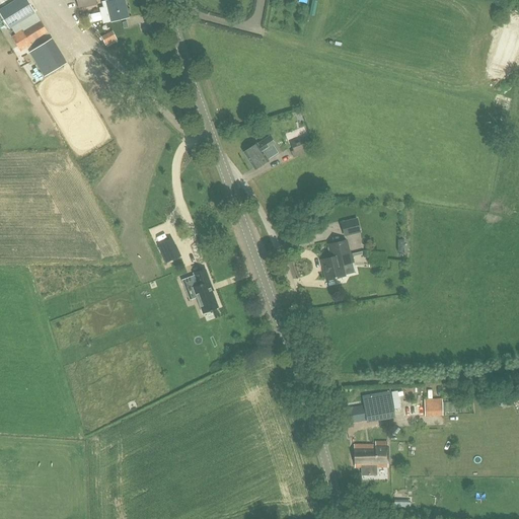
[(16,0),(0,10),(0,12),(9,28),(11,27),(35,12),(27,0),(16,0)]
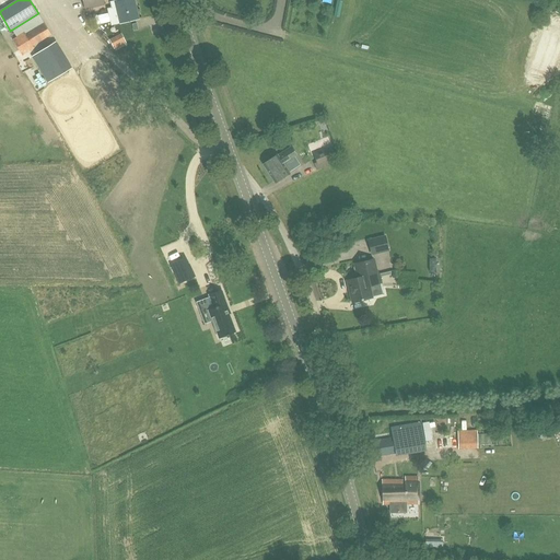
[(120,23),(139,19),(133,0),(117,0),(116,0),(120,23)]
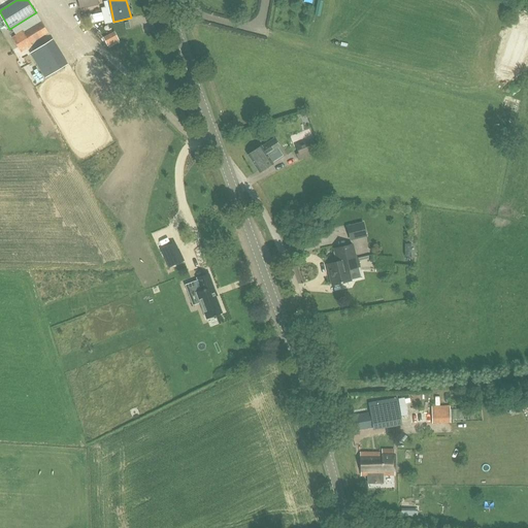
[(36,12),(11,28),(15,35),(24,31),(25,33),(41,22),(39,19),(36,12)]
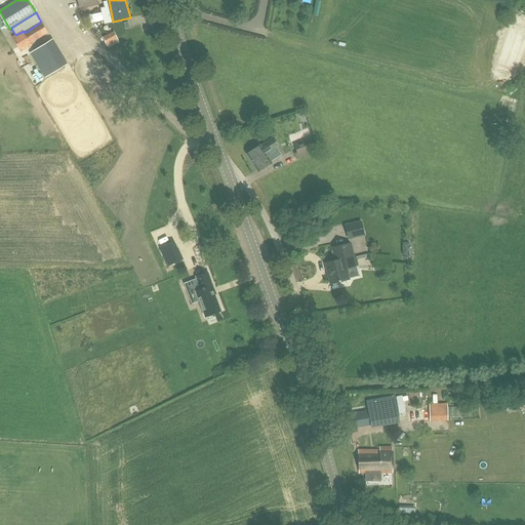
[(31,43),(48,32),(42,22),(41,22),(25,33),(24,31),(15,35),(12,37),(21,51),(32,45),(31,43)]
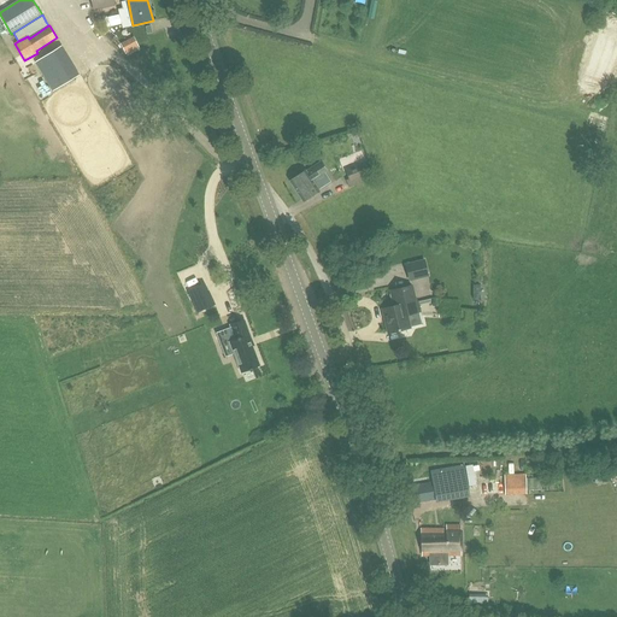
[(117,37),(109,30),(105,35),(112,42),(117,37)]
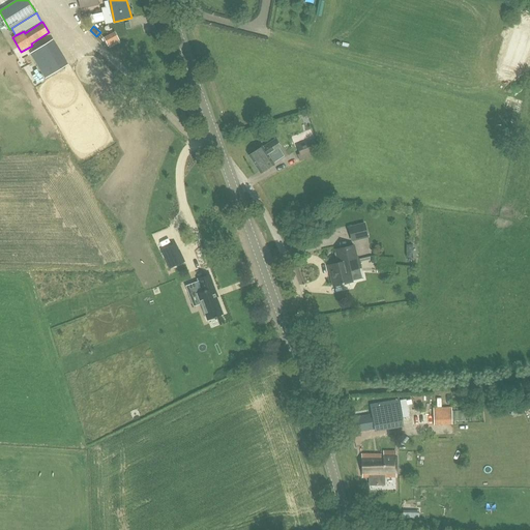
[(108,47),(119,40),(115,32),(104,38),(108,47)]
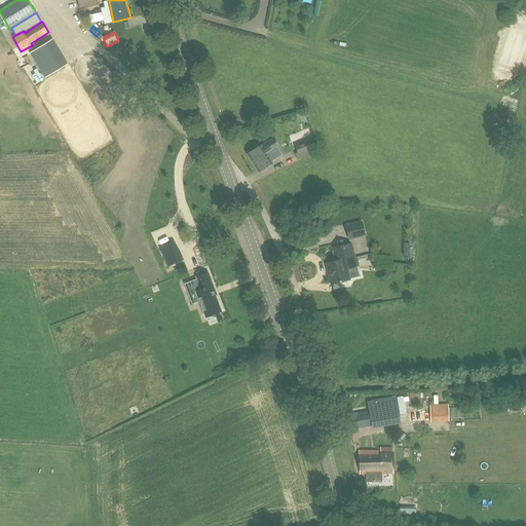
[(45,77),(63,67),(47,42),(30,52),(45,77)]
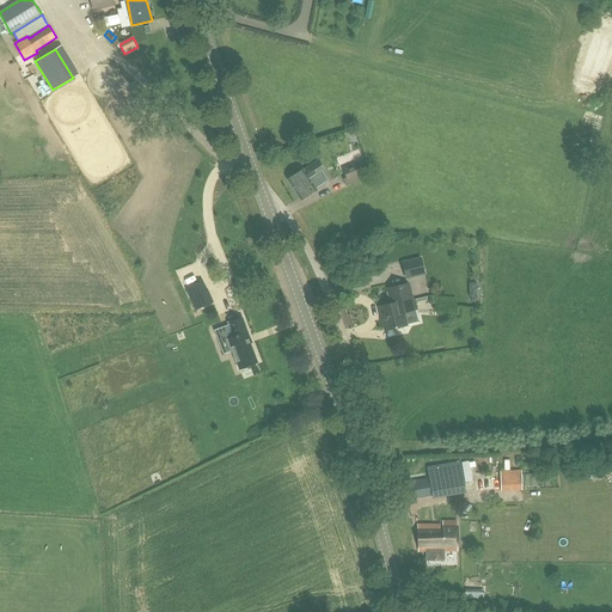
[(357,175),(367,172),(363,161),(343,169),(347,178),(347,179),(357,175)]
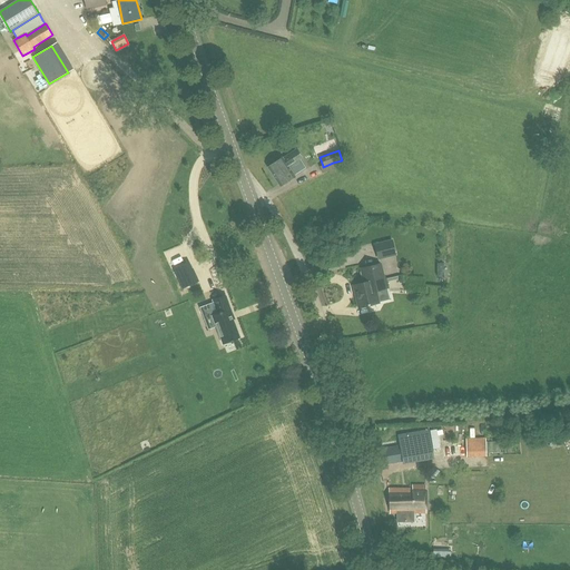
[(303,158),(297,151),(291,155),(290,154),(283,158),(268,167),(281,186),(295,177),(288,167),(303,158)]
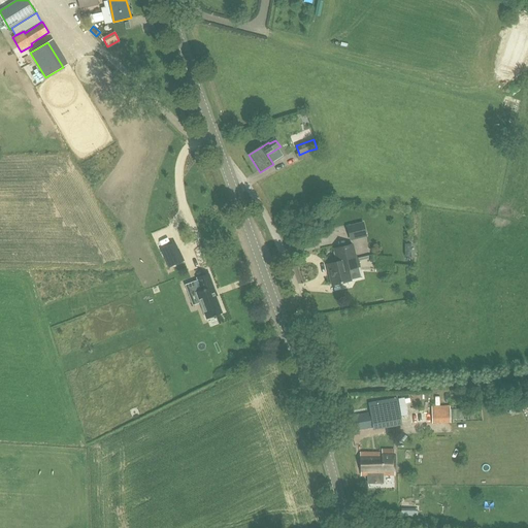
[(351,239),(366,235),(363,223),(348,227),(351,239)]
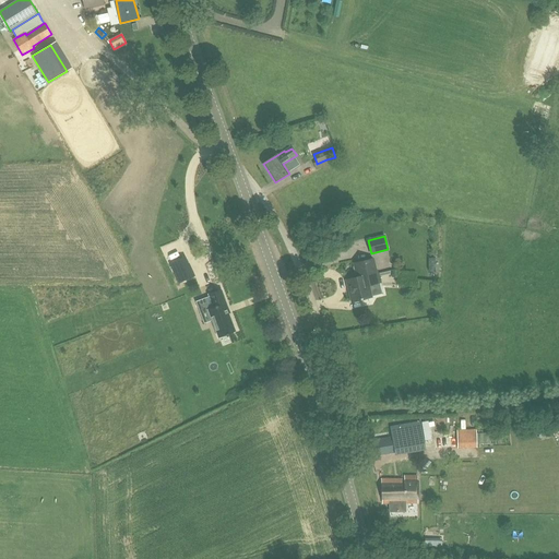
[(179,282),(193,275),(185,257),(170,263),(179,282)]
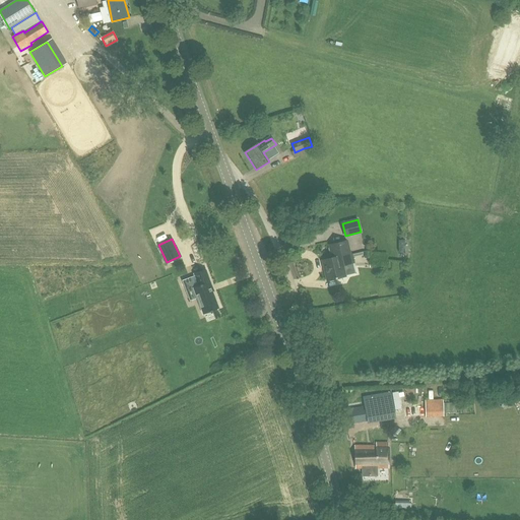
[(350,255),(347,241),(330,245),(330,246),(329,248),(330,252),(332,254),(333,258),(323,260),(328,280),(345,276),(342,265),(354,262),(352,254),(350,255)]
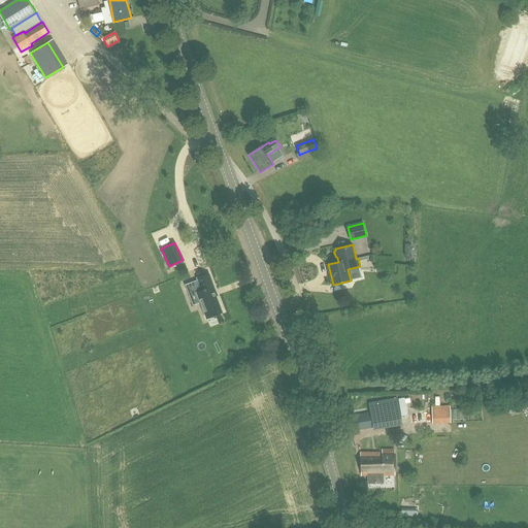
[(393,272),(393,261),(376,260),(376,271),(393,272)]
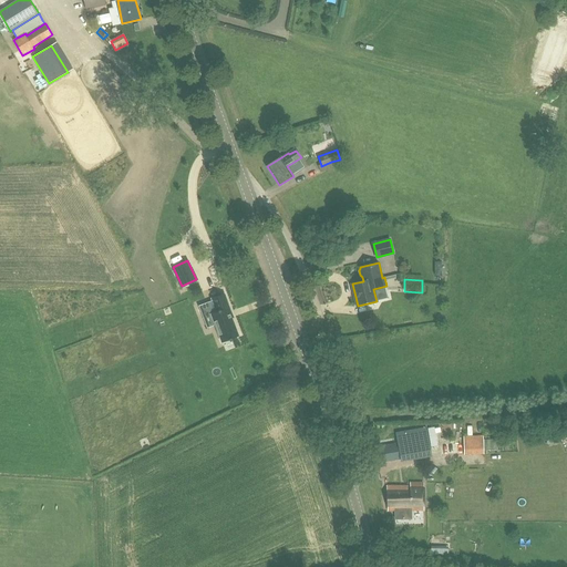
[(238,336),(229,312),(232,311),(224,294),(212,299),(213,300),(198,306),(202,313),(205,312),(205,313),(207,312),(207,311),(210,310),(213,313),(212,315),(222,342),(229,339),(229,340),(232,339),(232,338),(238,336)]
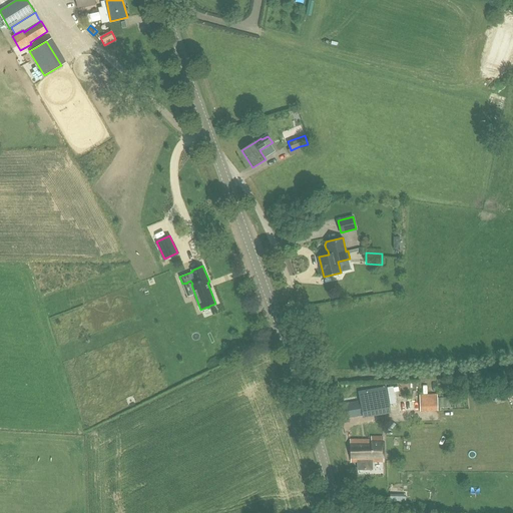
[(240,292),(239,286),(236,287),(234,281),(220,285),(223,296),(240,292)]
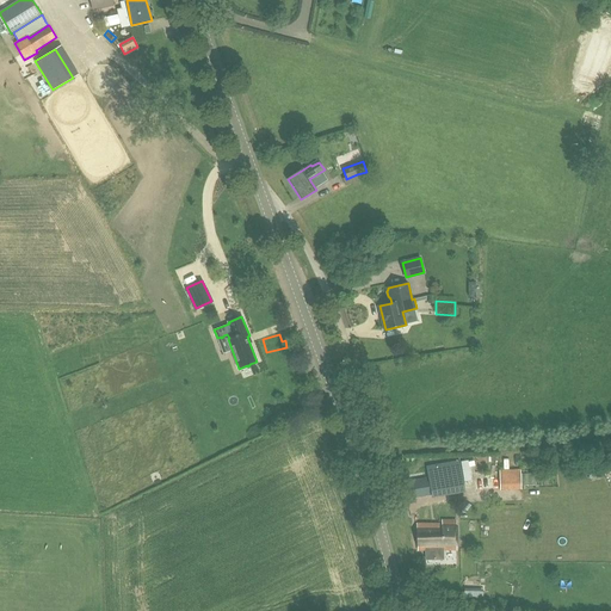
[(412,498),(432,494),(431,491),(464,485),(461,461),(426,467),(429,477),(409,481),(412,498)]
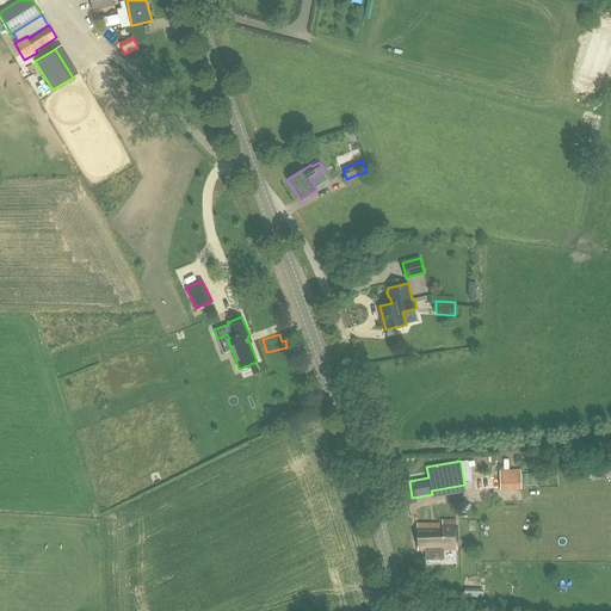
[(605,476),(603,467),(588,469),(590,480),(605,476)]
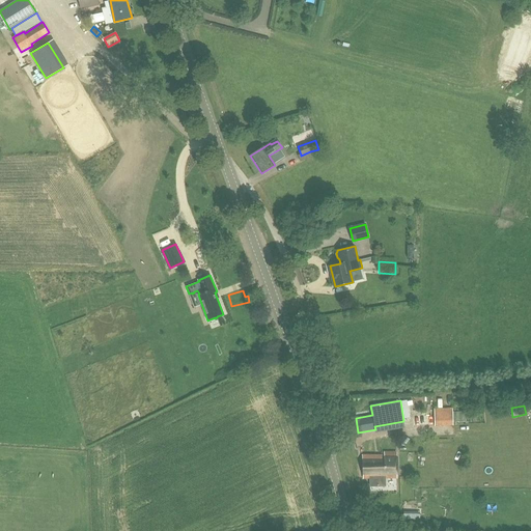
[(457,408),(440,408),(440,425),(457,425),(457,408)]
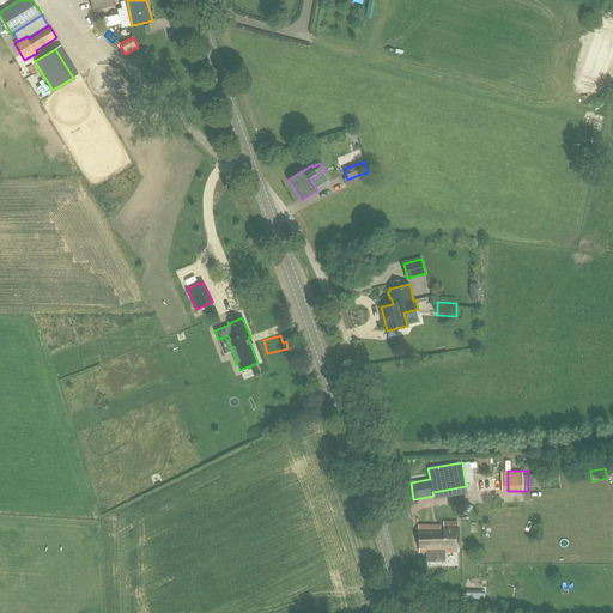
[(419,552),(459,552),(459,521),(444,521),(444,525),(419,526),(419,552)]
